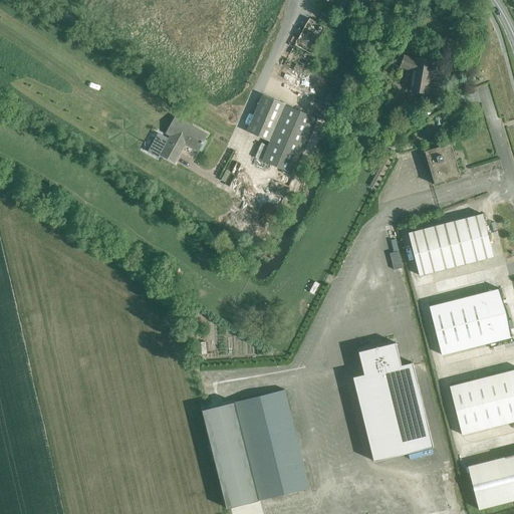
[(279,59),(297,66),(315,24),(296,17),(279,59)]
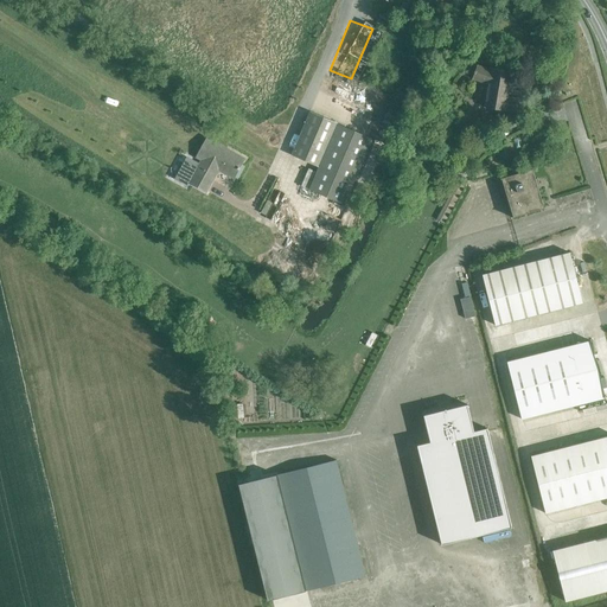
[(519,113),(522,100),(508,97),(512,71),(491,68),(491,70),(477,65),(472,78),(489,84),(484,108),(519,113)]
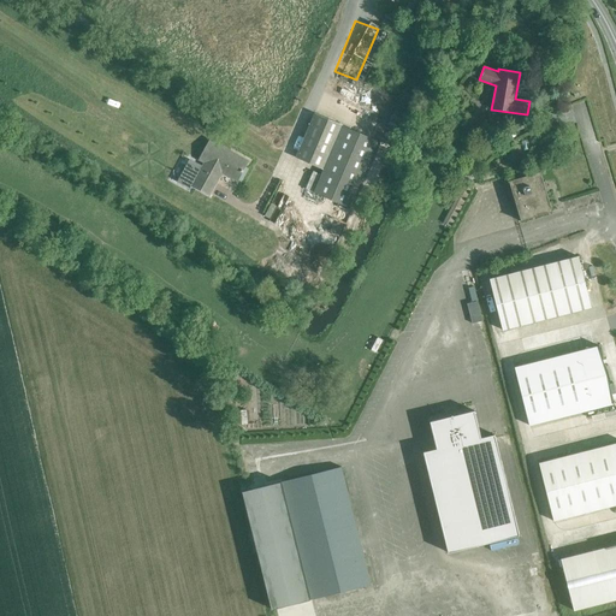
[(348,208),(378,142),(341,125),(342,125),(315,113),(296,158),(323,170),(313,193),(348,208)]
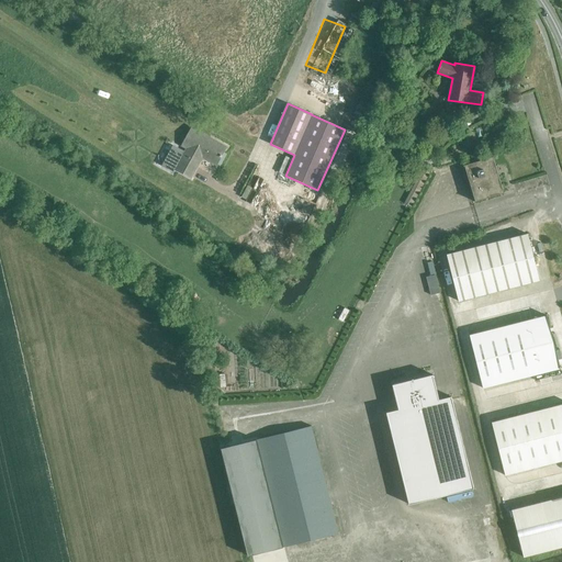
[(217,144),(191,130),(182,145),(188,148),(184,153),(172,145),(161,166),(173,172),(177,168),(191,177),(202,156),(216,164),(223,152),(224,153),(227,147),(217,143),(217,144)]
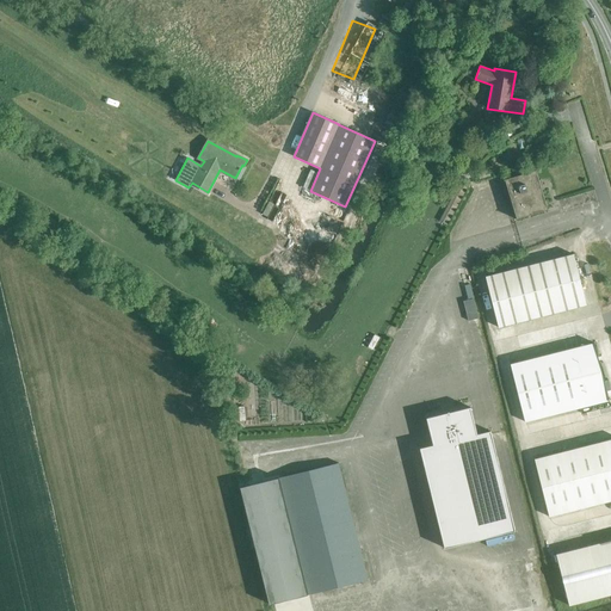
[(536,171),(504,180),(516,220),(548,210),(541,190),(543,189),(541,180),(538,180),(536,171)]
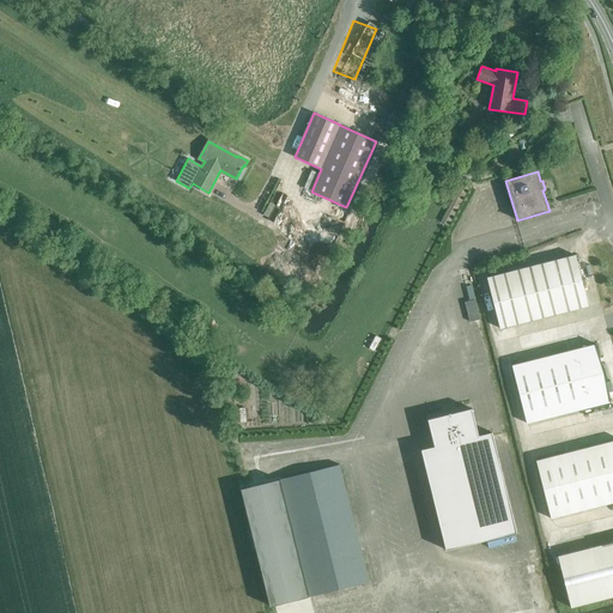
[(575,255),(562,259),(568,284),(581,280),(575,255)]
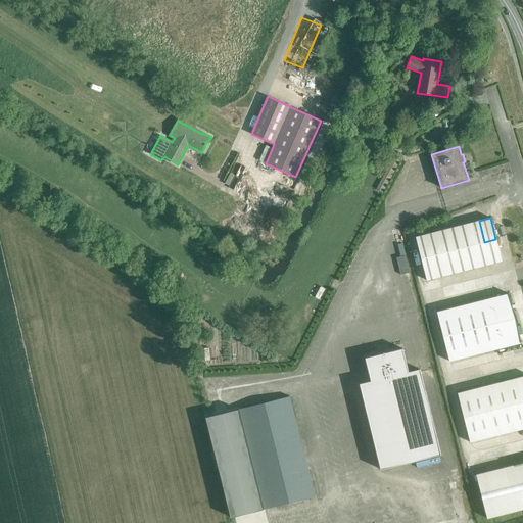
[(467,224),(473,245),(484,242),(479,221),(467,224)]
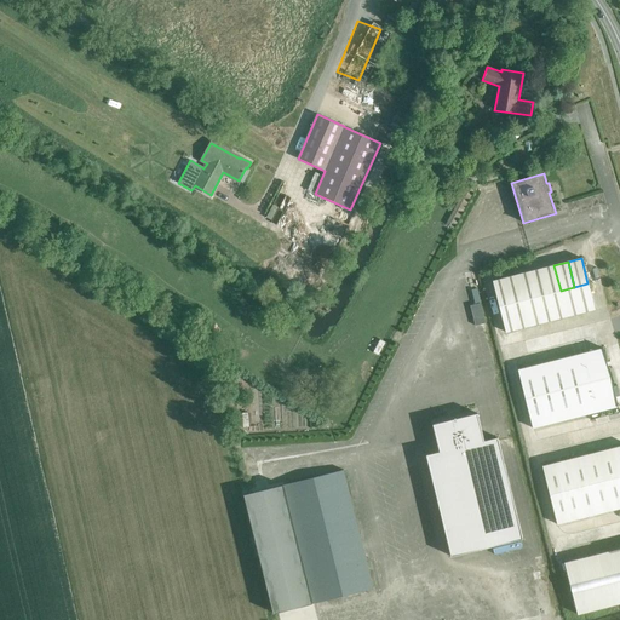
[(554,265),(540,269),(547,294),(561,291),(554,265)]
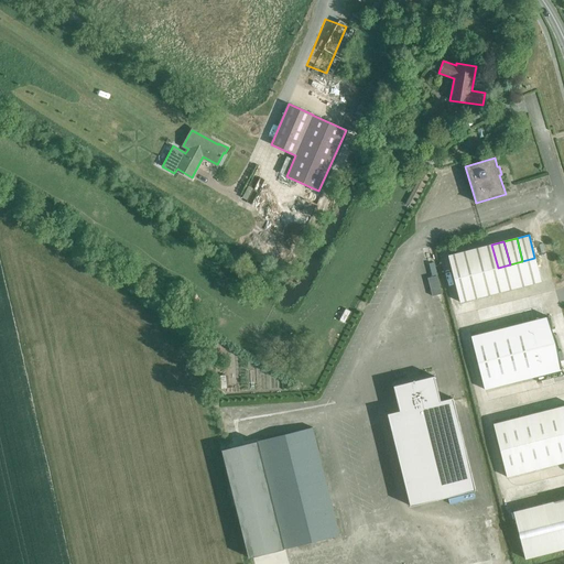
[(491,245),(467,250),(473,274),(498,268),(491,245)]
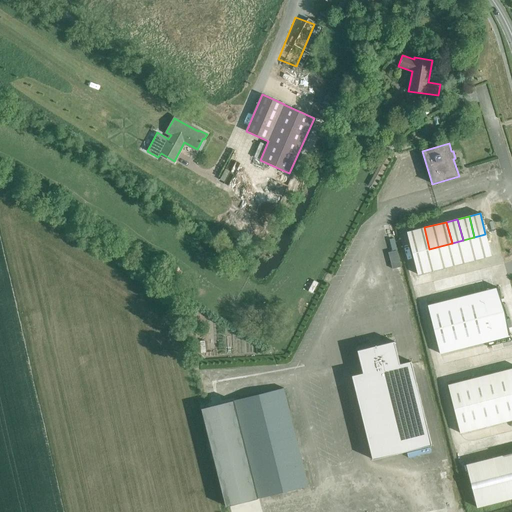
[(424,227),(406,232),(417,275),(435,270),(429,249),(424,227)]
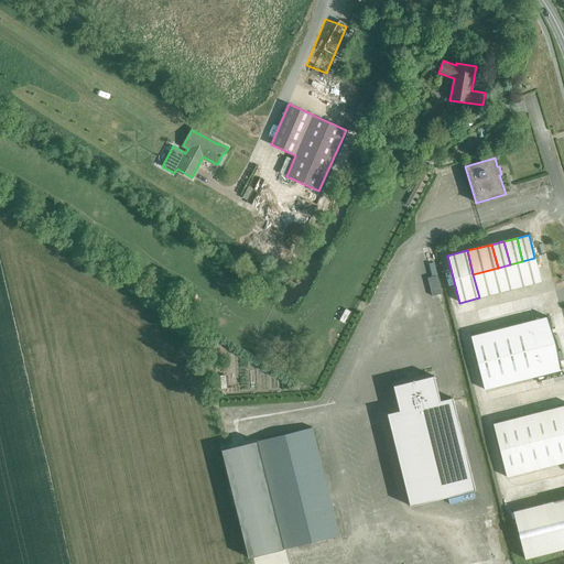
[(426,264),(434,262),(431,252),(424,255),(426,264)]
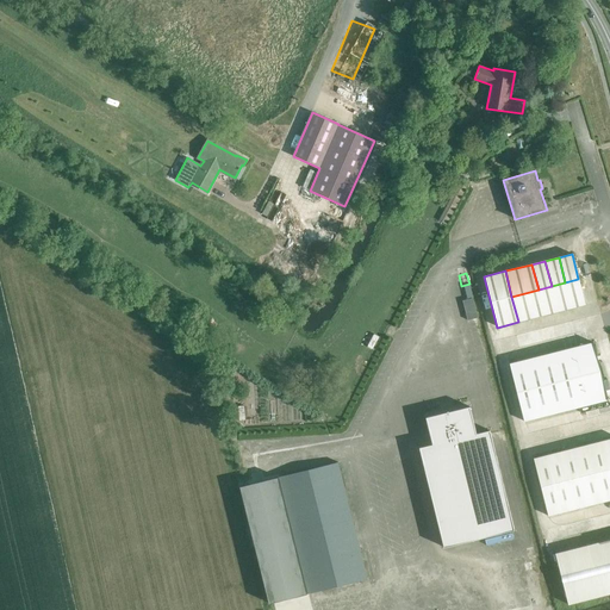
[(578,279),(565,282),(571,309),(585,305),(578,279)]
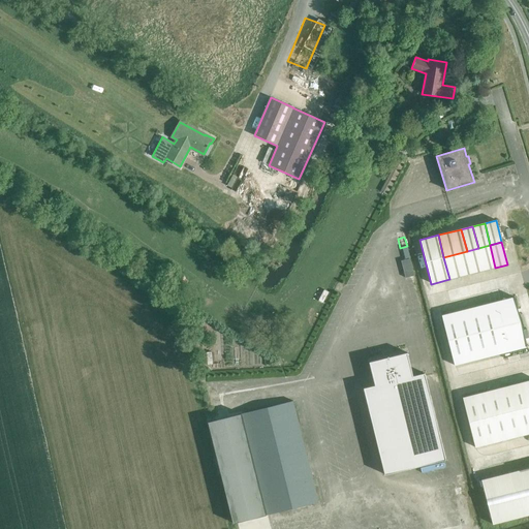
[(490,245),(478,248),(467,251),(472,273),(495,268),(490,245)]
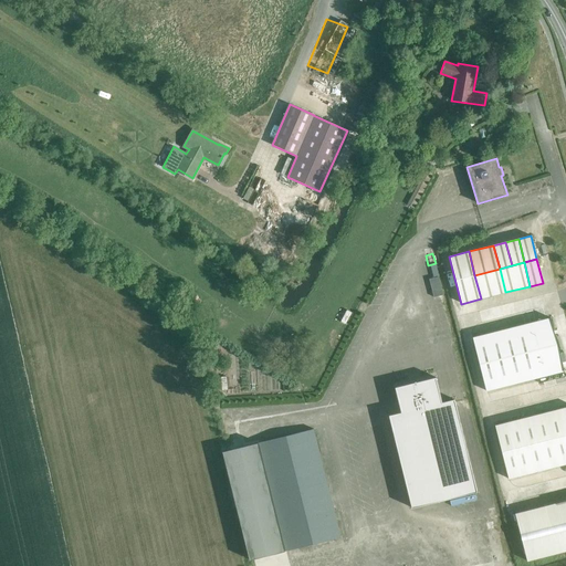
[(500,269),(474,275),(481,299),(505,292),(500,269)]
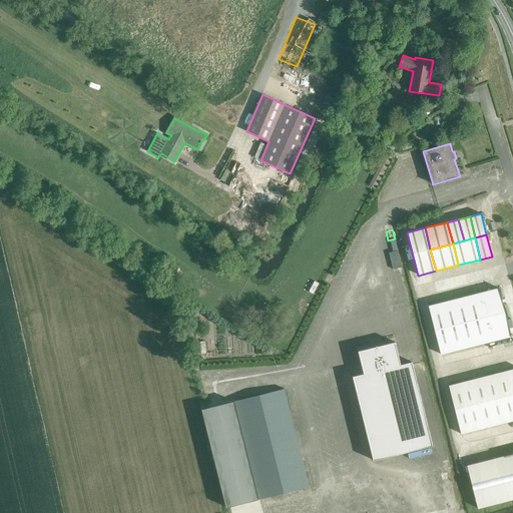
[(389,252),(393,269),(401,267),(397,250),(393,251),(389,252)]
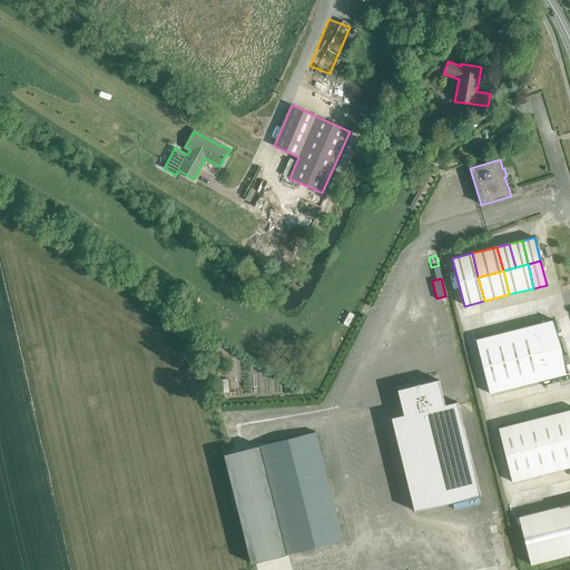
[(552,321),(475,340),(489,394),(566,374),(552,321)]
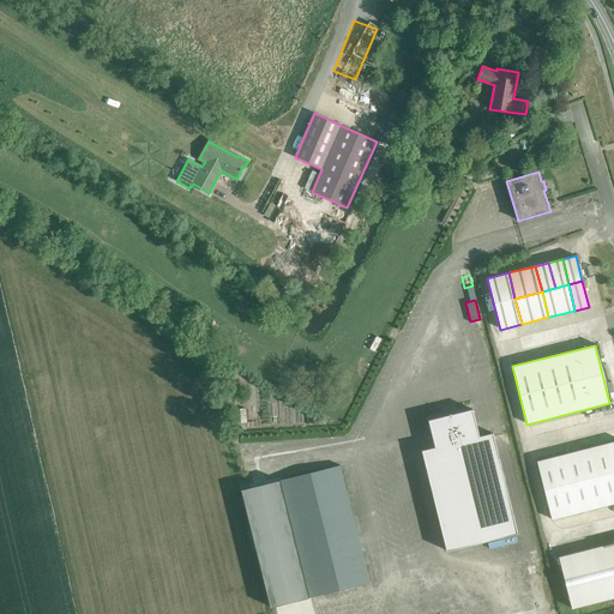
[(389,409),(409,407),(408,396),(387,398),(389,409)]
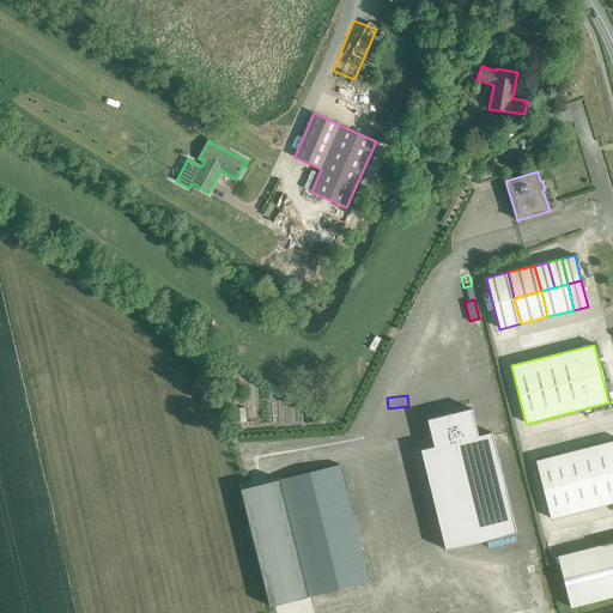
[(434,447),(420,450),(432,496),(445,550),(516,533),(491,432),(478,436),(472,408),(442,416),(428,419),(434,447)]
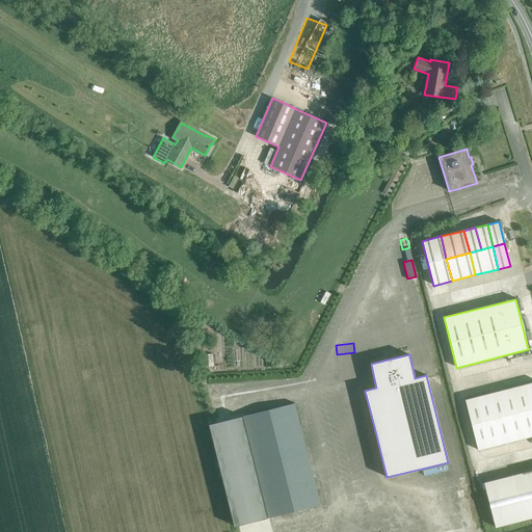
[(531,382),(464,400),(477,450),(531,435),(531,382)]
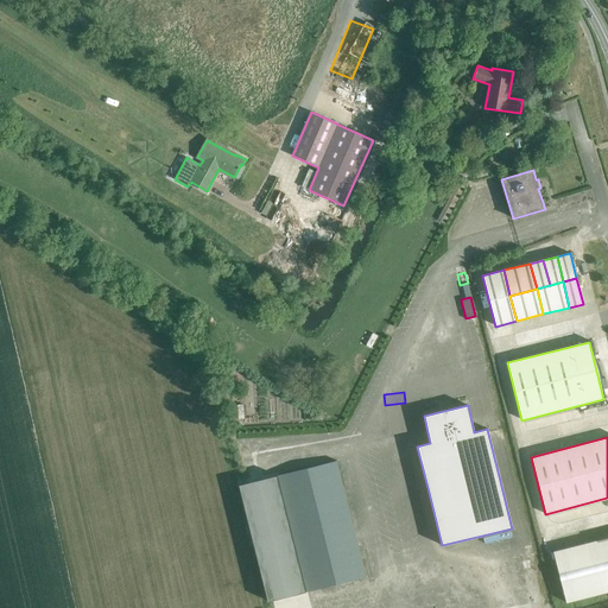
[(305,591),(365,576),(336,461),(277,475),(305,591)]
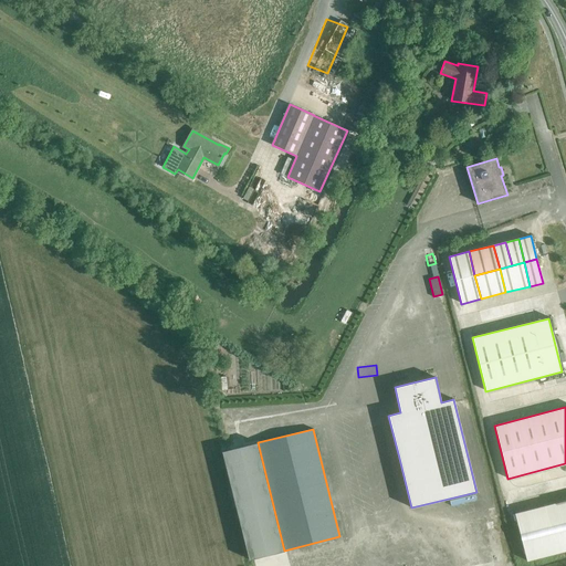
[(258,442),(222,451),(249,559),(284,551),(258,442)]
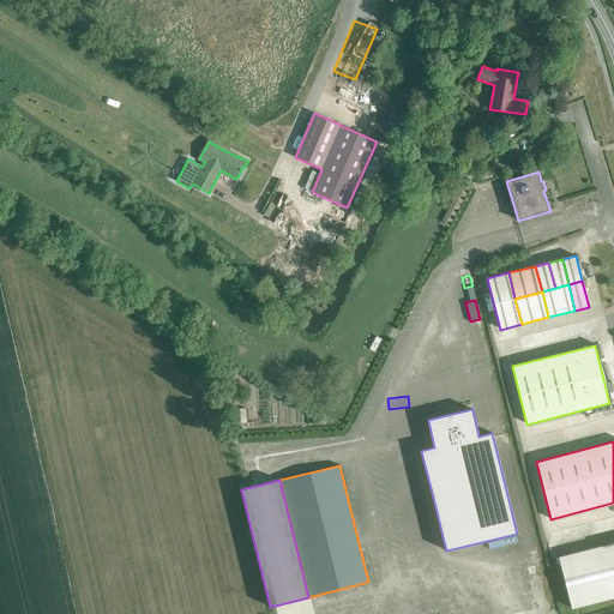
[(613,543),(559,558),(571,608),(613,597),(613,543)]
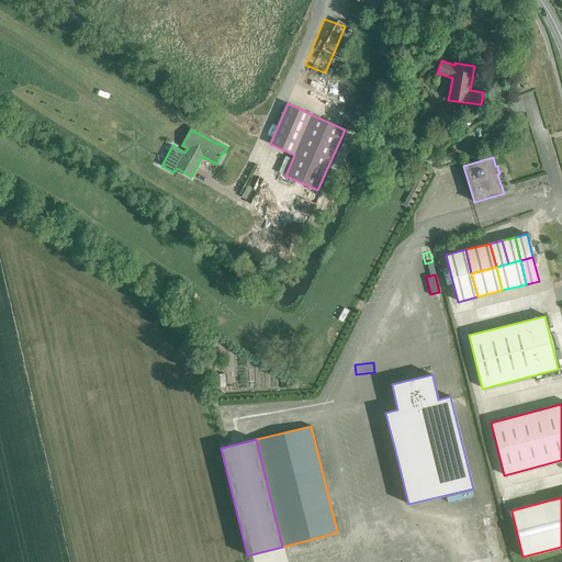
All buildings are outlined.
